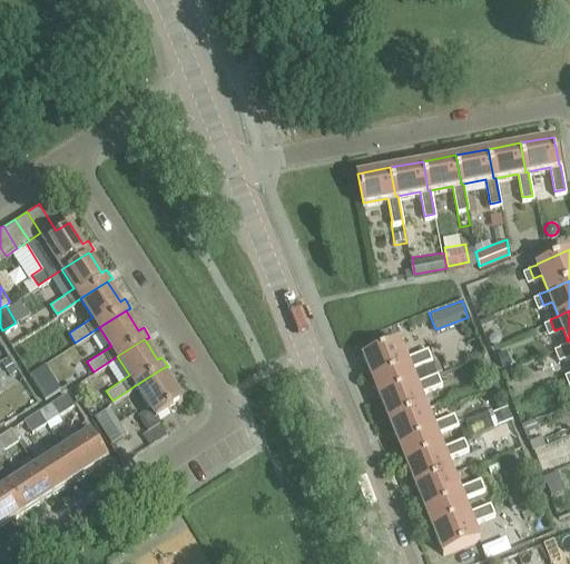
[(363,355),(380,395),(415,381),(409,366),(439,354),(434,345),(405,356),(399,340),(363,355)]
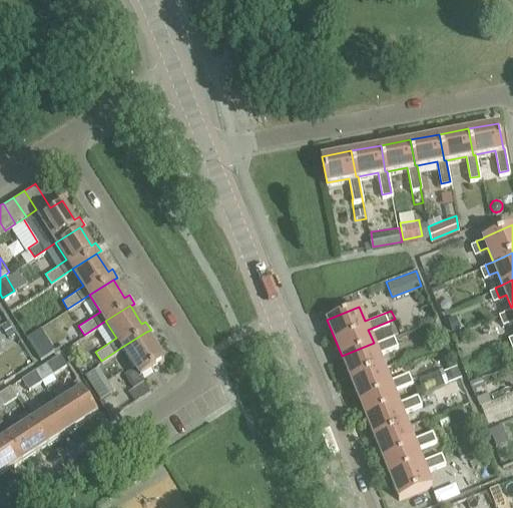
[(512,307),(511,308),(504,311),(508,321),(512,318),(512,307)]
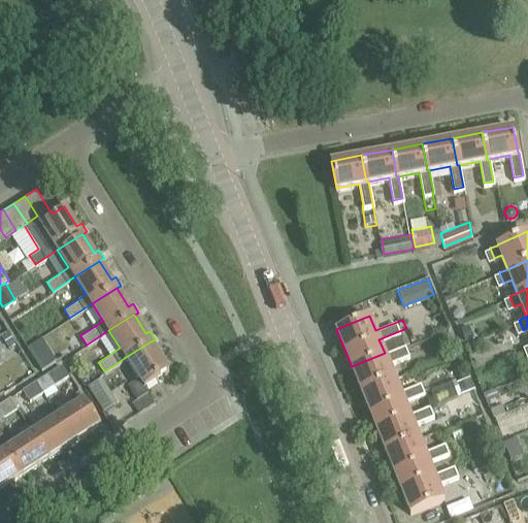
[(468,322),(460,326),(465,337),(473,334),(468,322)]
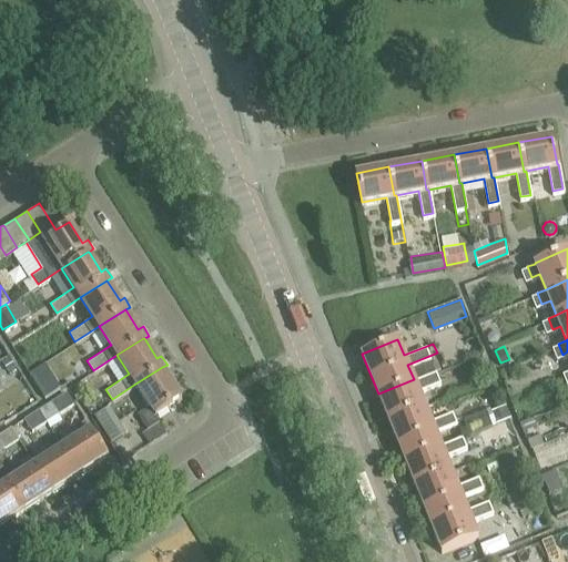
[(9,353),(0,358),(7,369),(16,364),(9,353)]
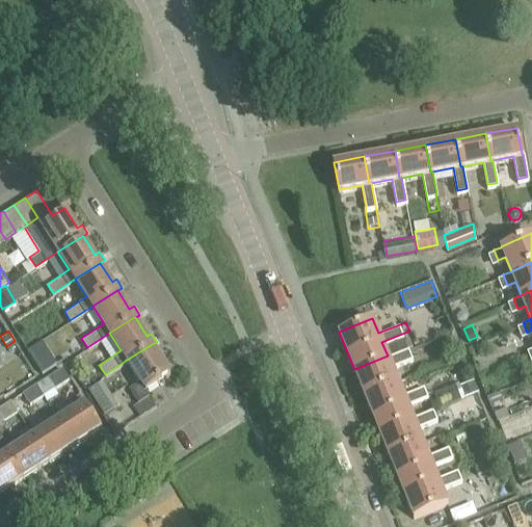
[(127,360),(139,379),(129,387),(137,400),(149,393),(144,388),(169,372),(152,344),(127,360)]
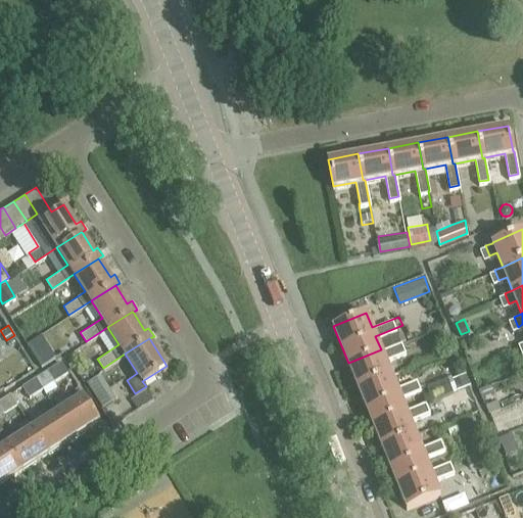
[(400,342),(381,349),(348,363),(358,386),(390,373),(384,359),(403,350),(400,342)]
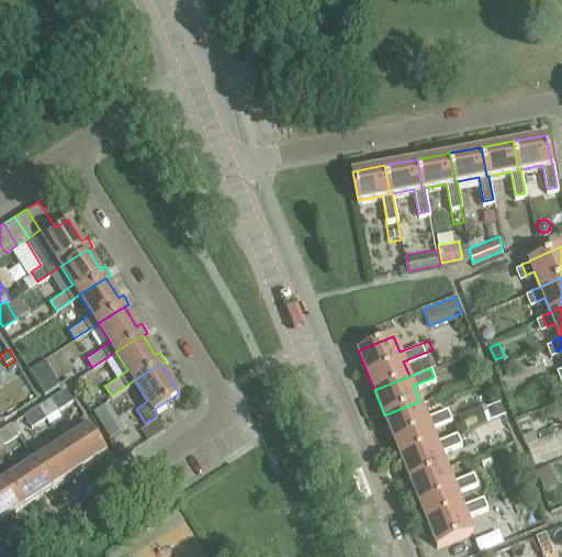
[(40,386),(44,393),(59,383),(55,376),(40,386)]
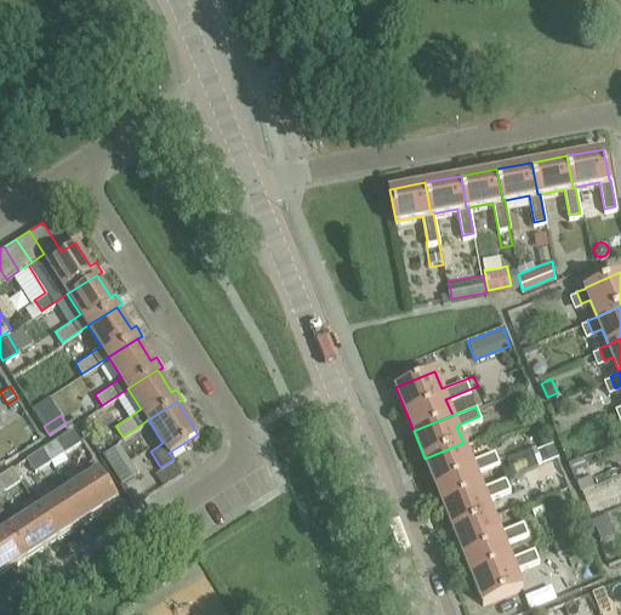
[(80,439),(72,427),(41,446),(50,459),(80,439)]
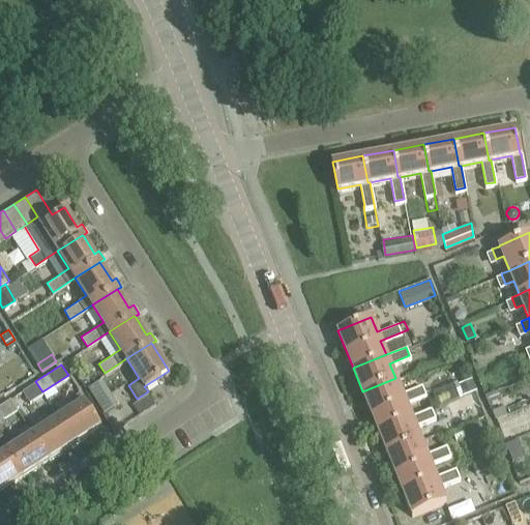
[(471,377),(458,382),(462,394),(475,387),(471,377)]
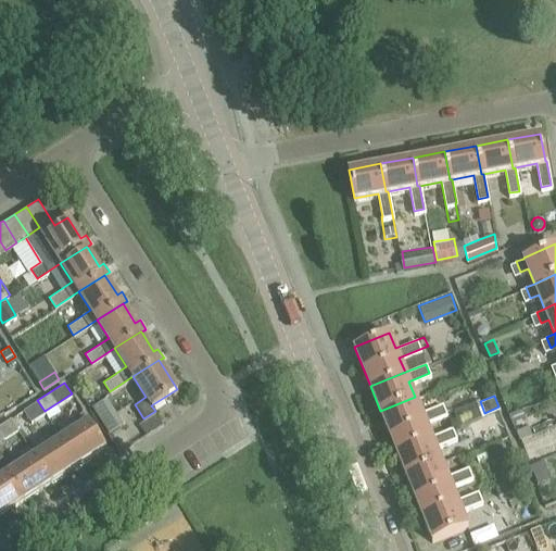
[(92,405),(109,430),(122,422),(105,397),(92,405)]
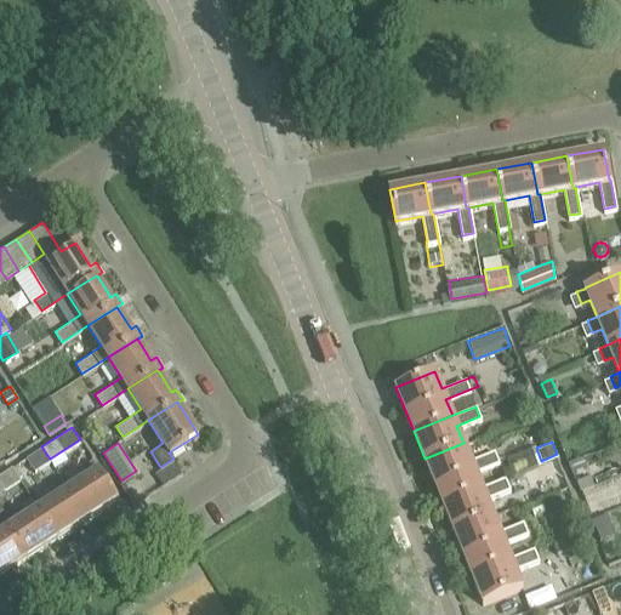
[(443,502),(480,487),(474,470),(497,460),(494,450),(469,460),(463,443),(425,459),(443,502)]
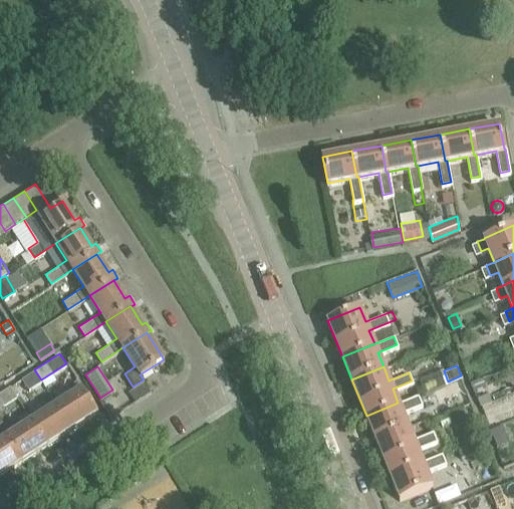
[(41,379),(34,369),(21,377),(28,389),(41,379)]
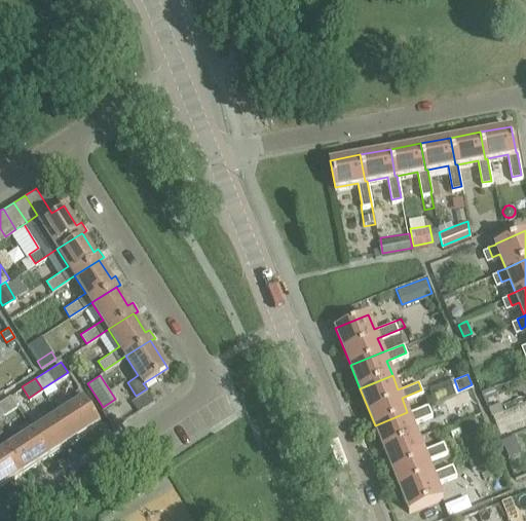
[(58,413),(74,439),(100,422),(78,388),(70,394),(75,403),(59,413),(58,413)]
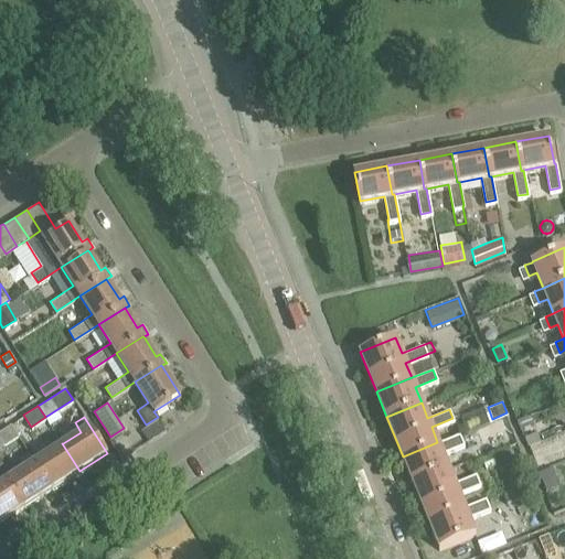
[(158,417),(146,425),(140,428),(148,440),(166,429),(158,417)]
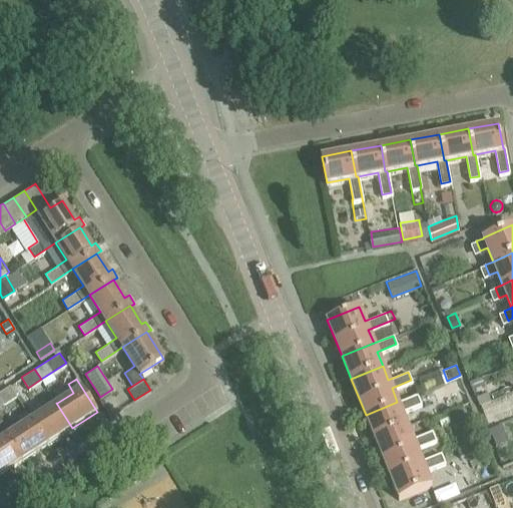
[(17,395),(10,384),(0,390),(0,398),(3,404),(17,395)]
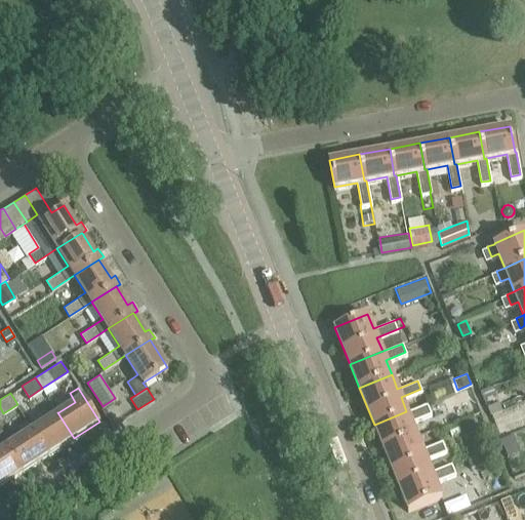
[(498,399),(487,403),(490,412),(501,407),(498,399)]
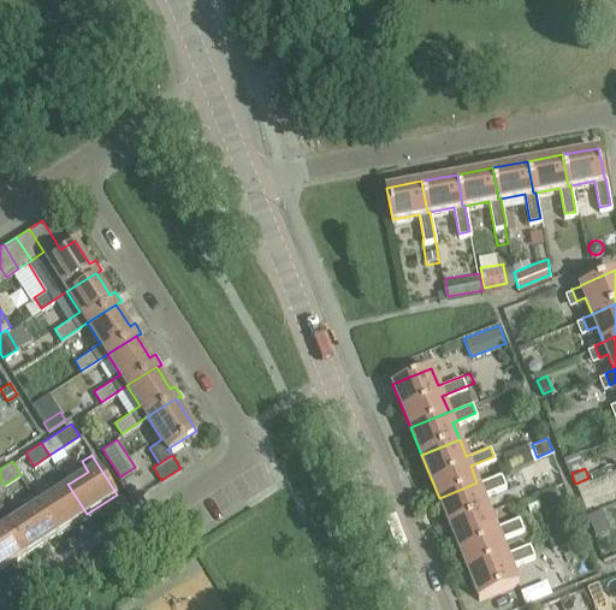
[(450,525),(487,509),(481,492),(504,483),(501,473),(477,483),(439,498),(450,525)]
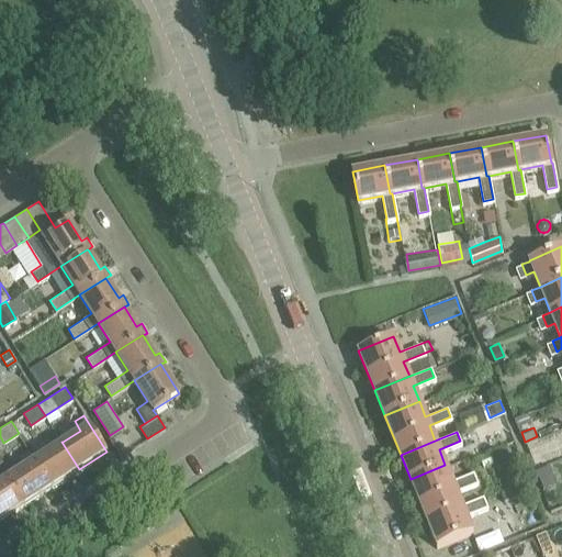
[(34,459),(52,487),(79,469),(62,442),(63,442),(56,433),(47,438),(53,447),(35,459),(34,459)]
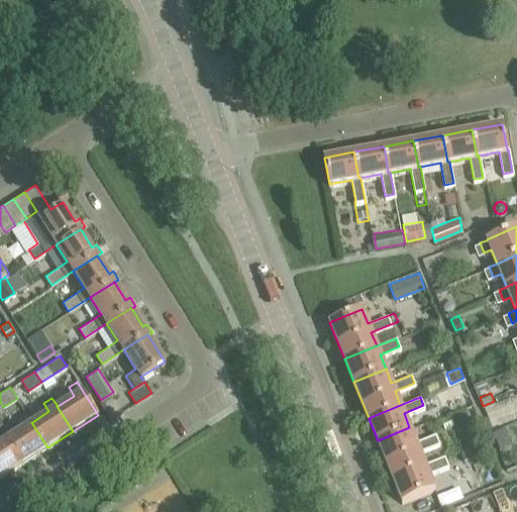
[(7,438),(22,464),(47,447),(31,422),(32,422),(26,414),(18,419),(24,427),(7,438)]
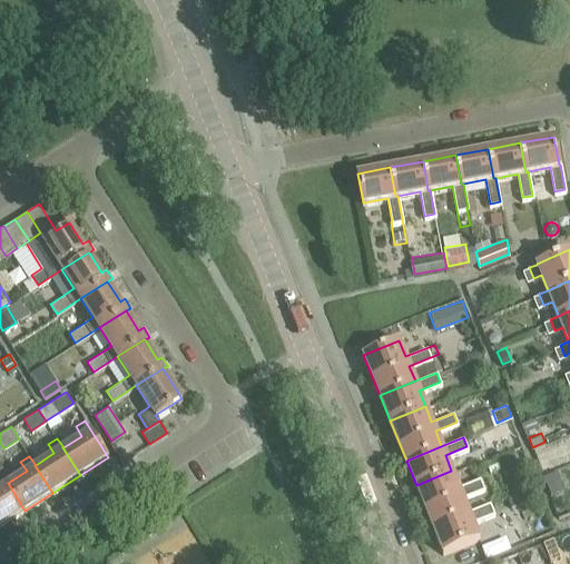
[(557,468),(542,474),(550,493),(564,487),(557,468)]
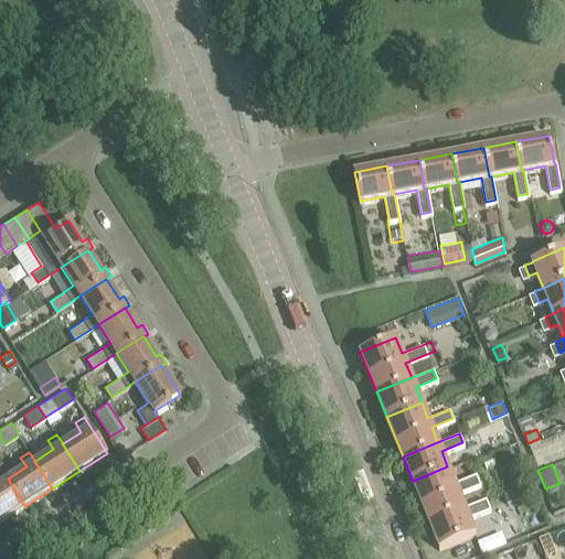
[(413,481),(428,520),(464,506),(458,492),(479,483),(476,473),(454,482),(447,466),(413,481)]
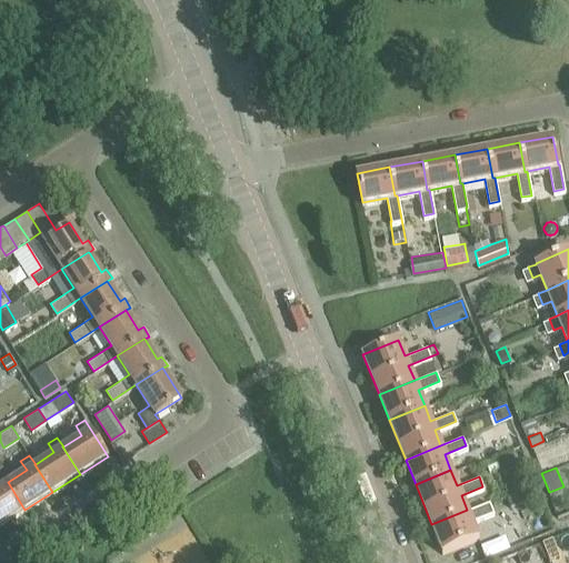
[(0,524),(25,510),(8,482),(2,472),(0,473),(0,524)]
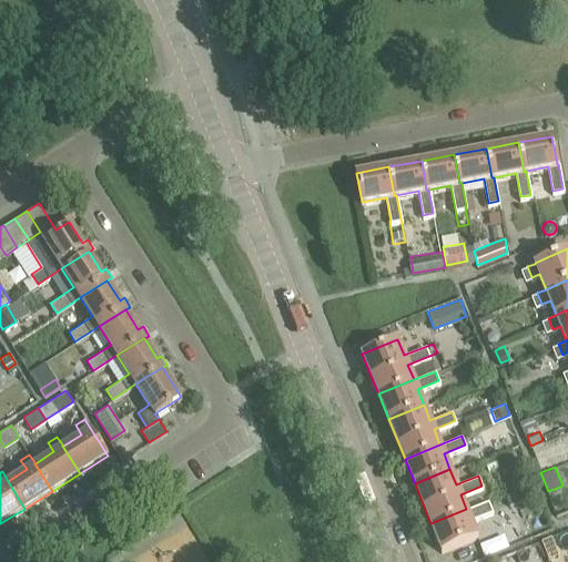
[(526,486),(505,493),(508,503),(529,496),(526,486)]
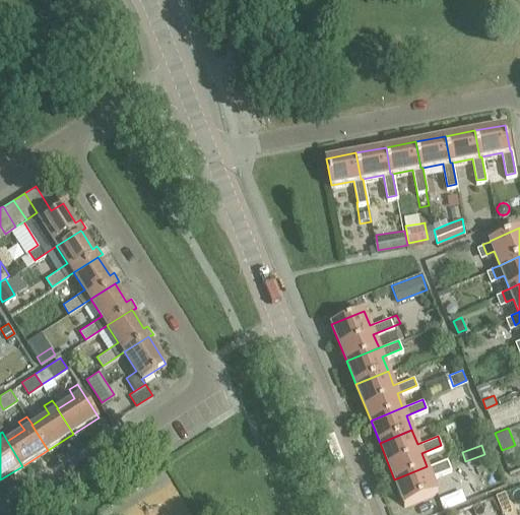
[(446,458),(427,466),(394,479),(404,503),(436,490),(430,475),(450,467),(446,458)]
